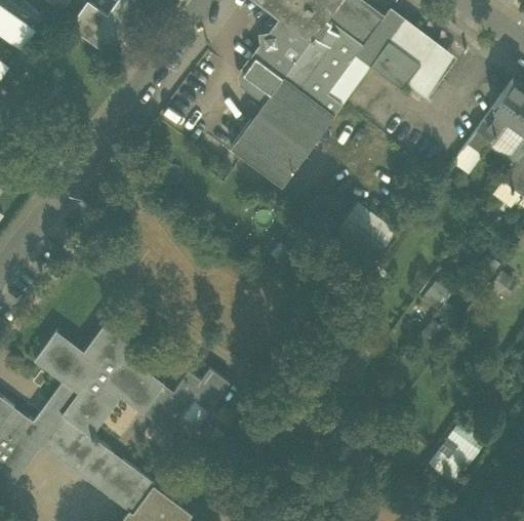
[(43,0),(61,12),(69,0),(43,0)]
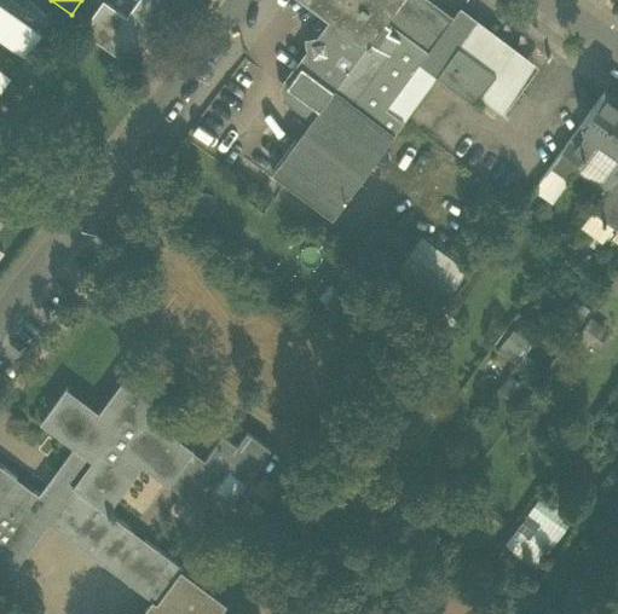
[(81,33),(131,68),(172,11),(155,0),(139,0),(125,19),(102,4),(81,33)]
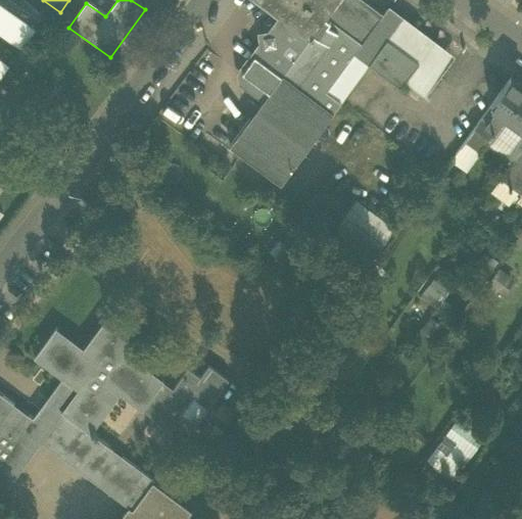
[(131,0),(145,9),(151,0),(131,0)]
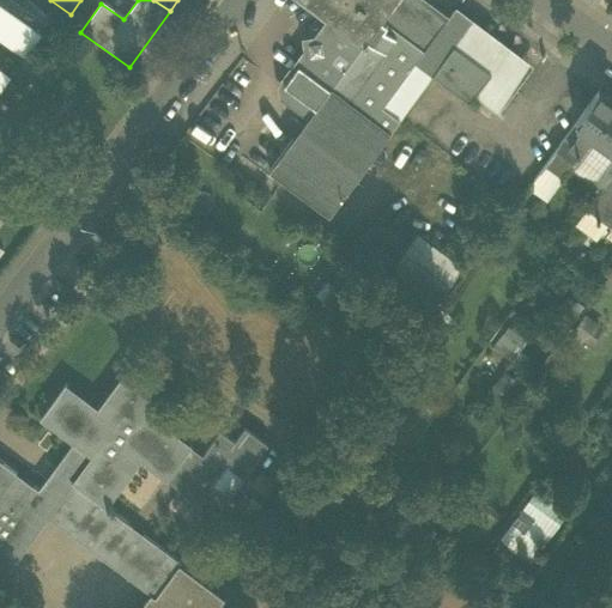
[(267,172),(328,217),(431,77),(468,104),(473,97),(490,76),(436,35),(444,24),(412,0),(395,0),(362,44),(334,24),(333,24),(320,43),(307,46),(309,58),(300,71),(297,68),(284,86),(314,109),(307,120),(267,172)]
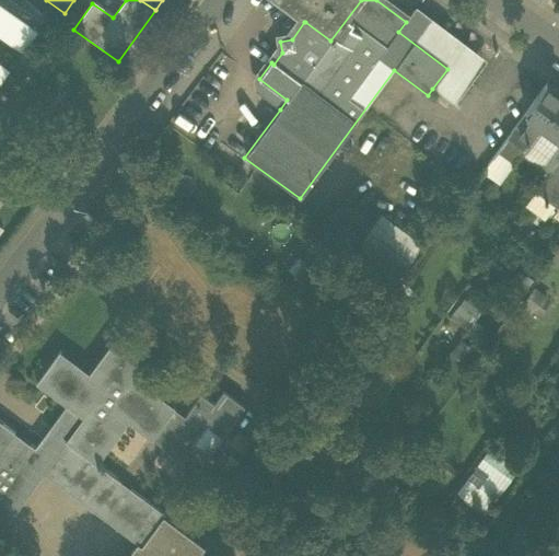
[(267,0),(295,21),(286,35),(274,36),(276,47),(252,80),(254,91),(280,109),(287,100),(259,79),(271,62),(274,65),(282,53),(280,42),(292,39),(304,22),(300,19),(300,18),(277,0),(267,0)]
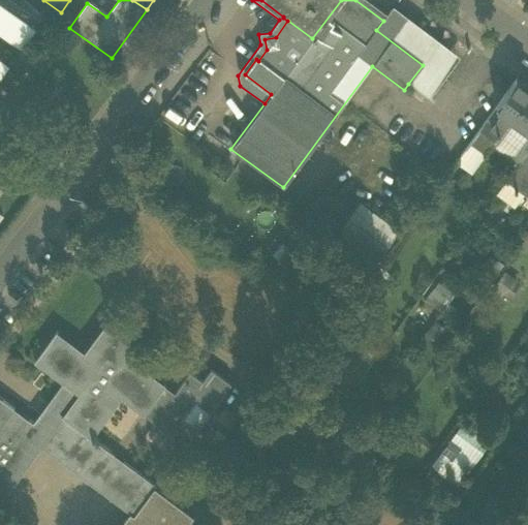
[(288,21),(312,38),(341,0),(261,0),(283,17),(283,18),(287,21),(288,21)]
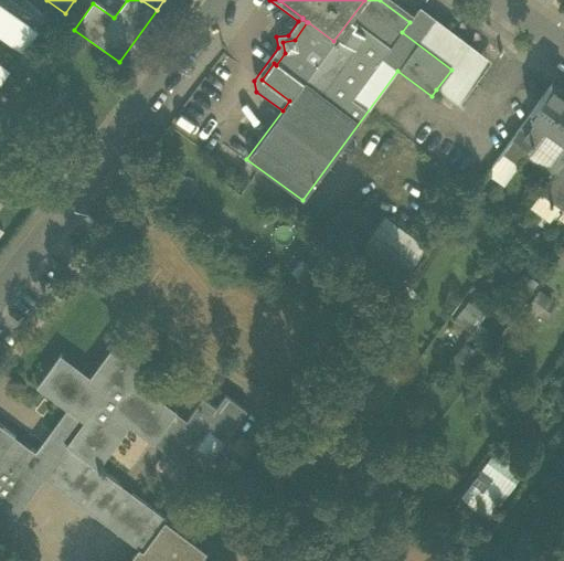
[(380,0),(410,22),(402,32),(451,70),(436,90),(458,106),(491,62),(419,8),(413,17),(390,0),(380,0)]
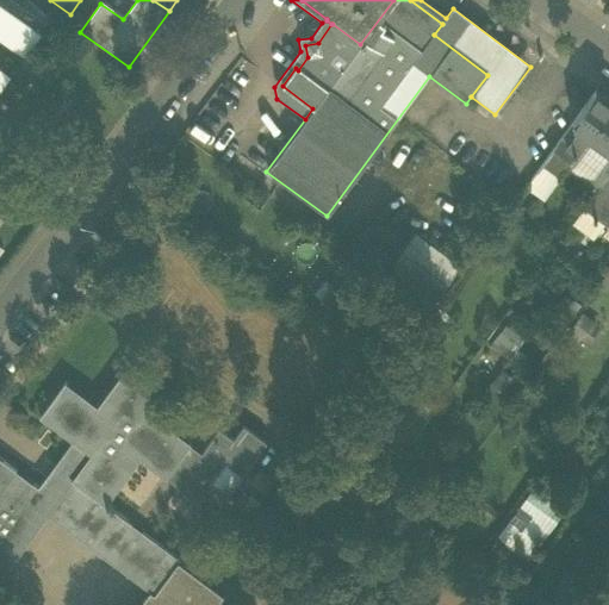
[(42,32),(0,2),(0,38),(25,55),(42,32)]
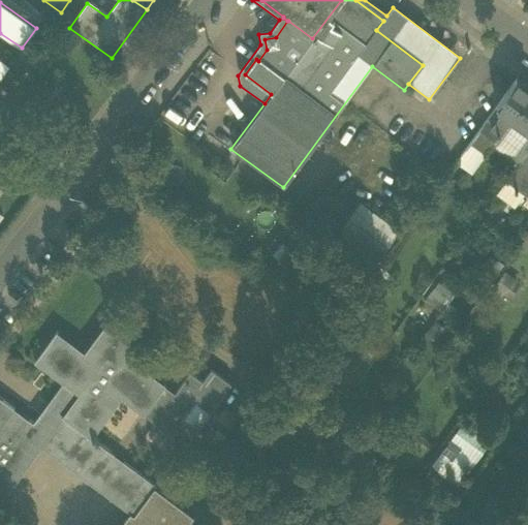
[(0,78),(8,65),(0,59),(0,78)]
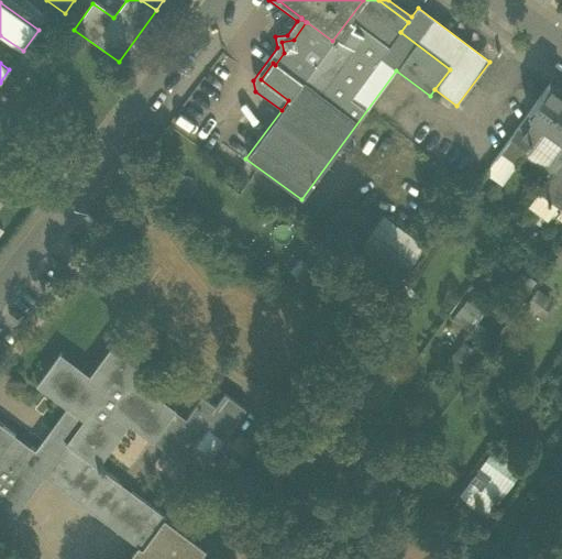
[(516,131),(509,140),(526,152),(544,128),(561,102),(561,95),(549,86),(528,114),(535,119),(522,135),(516,131)]
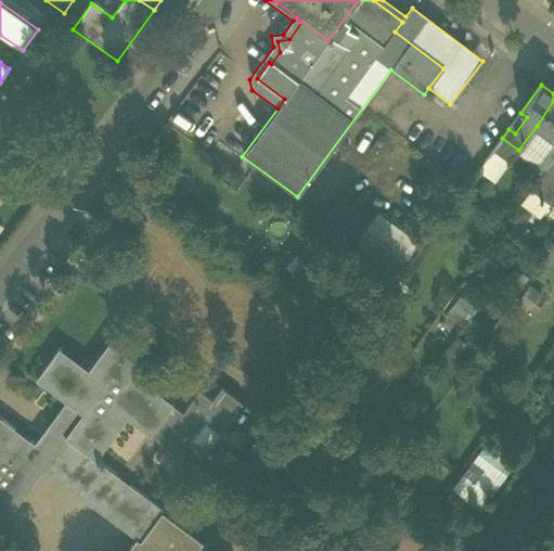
[(553,101),(537,126),(548,133),(530,158),(545,171),(553,158),(553,157),(550,155),(553,149),(553,101)]
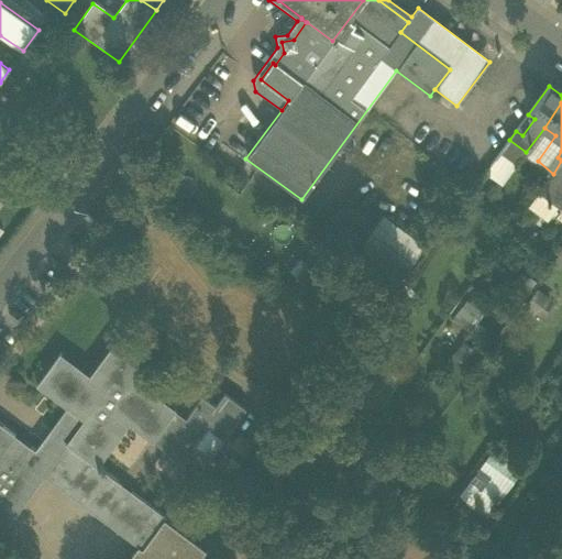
[(528,114),(516,131),(522,135),(535,119),(528,114)]
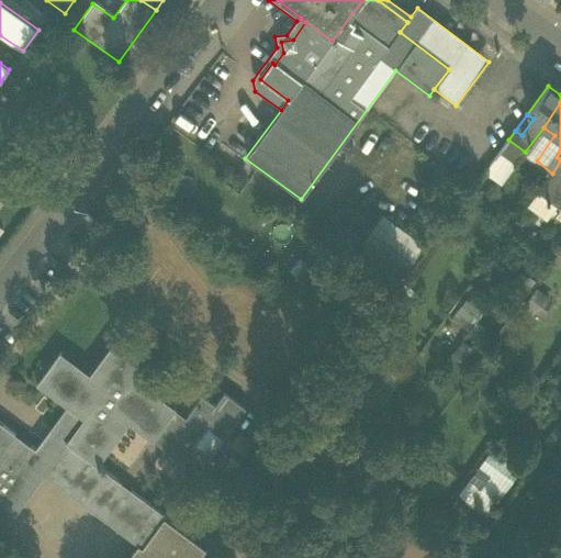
[(525,152),(537,160),(554,135),(543,127),(525,152)]
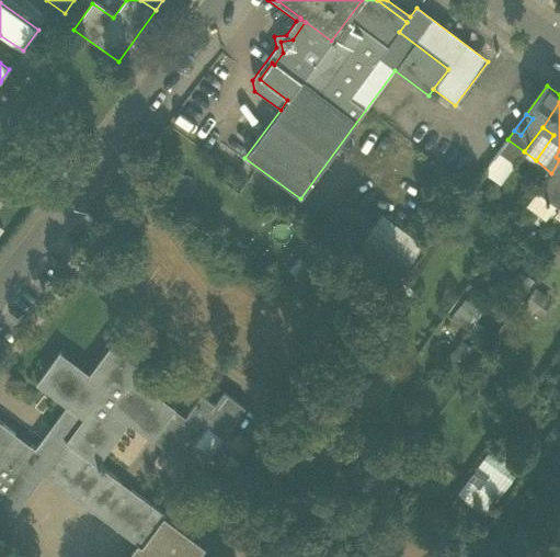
[(511,169),(524,151),(507,139),(494,157),(511,169)]
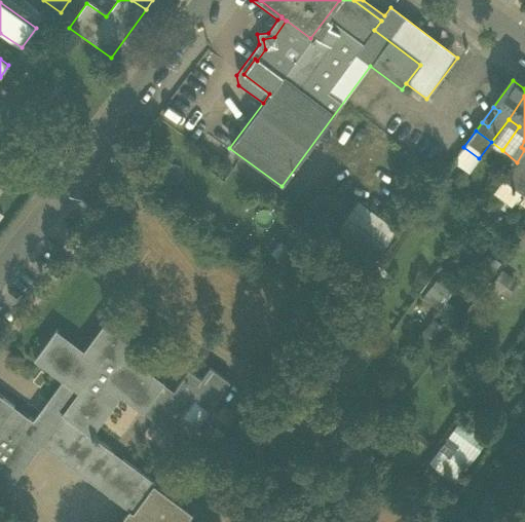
[(524,141),(521,147),(524,149),(524,150),(517,162),(502,181),(519,193),(523,196),(524,193),(524,141)]
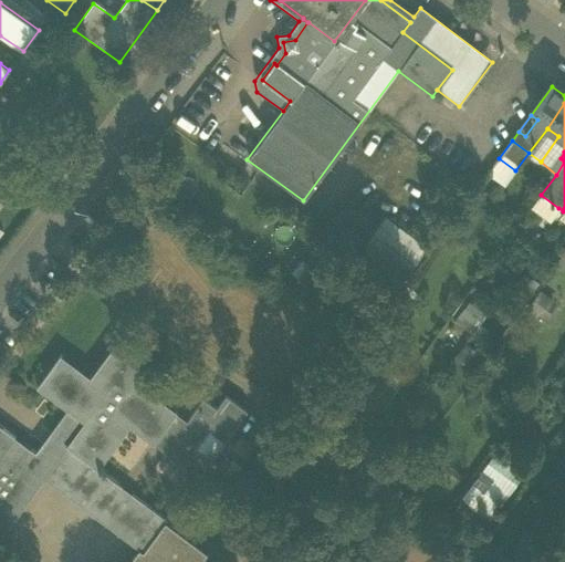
[(515,170),(499,158),(488,175),(504,187),(515,170)]
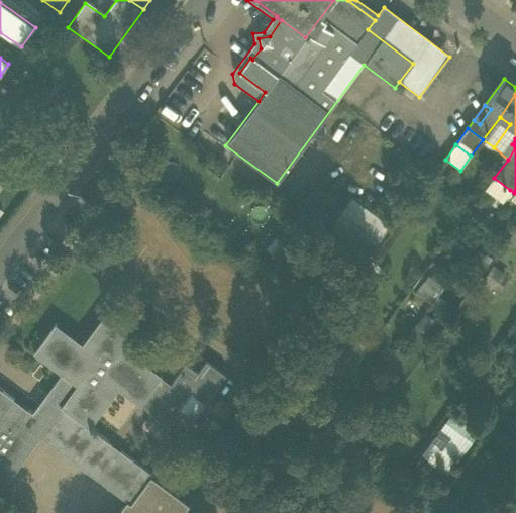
[(0,183),(11,168),(0,160),(0,183)]
